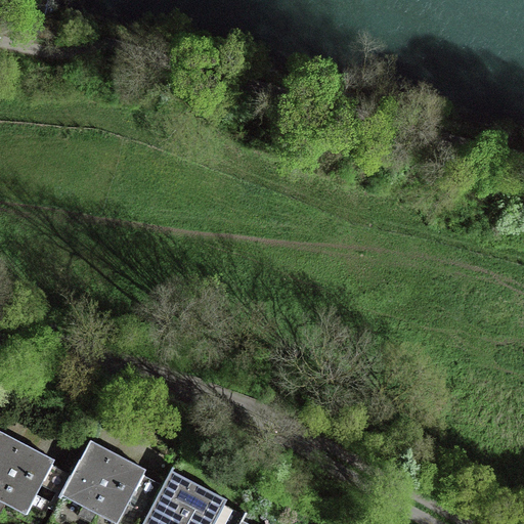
[(31,15),(26,31),(40,35),(54,39),(58,24),(31,15)]
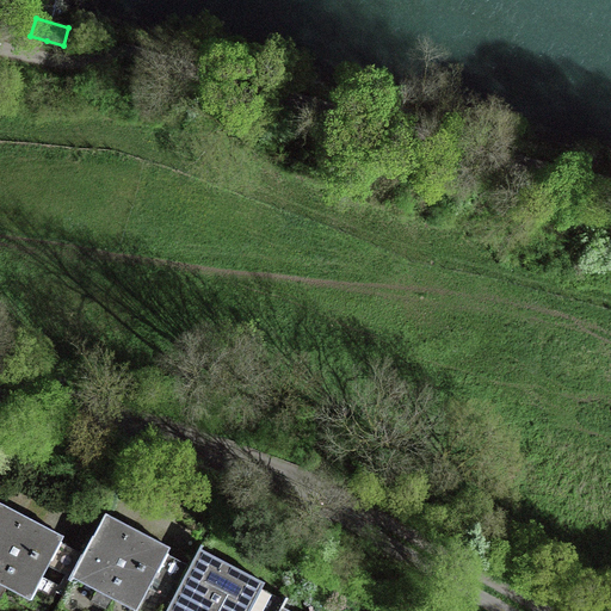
[(0,499),(0,498),(0,584),(30,600),(65,536),(0,503),(2,500),(0,499)]
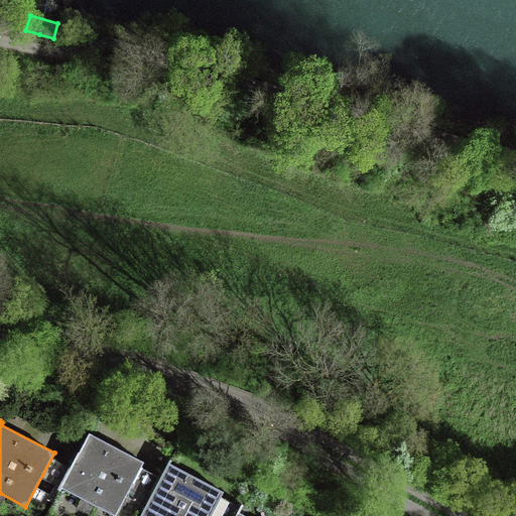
[(91,430),(60,488),(88,502),(114,515),(116,515),(144,463),(91,434),(92,431),(91,430)]
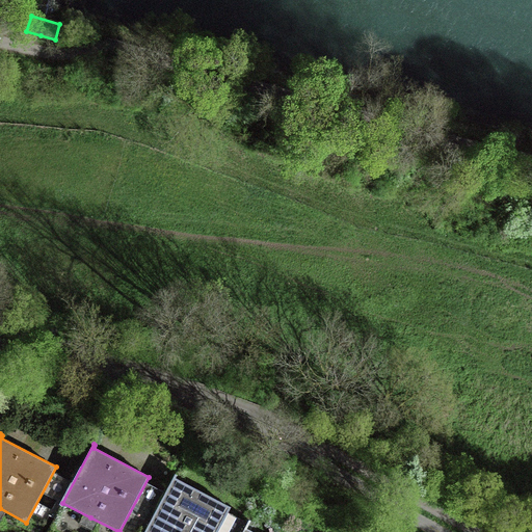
[(176,474),(144,531),(217,531),(231,507),(176,478),(177,475),(176,474)]
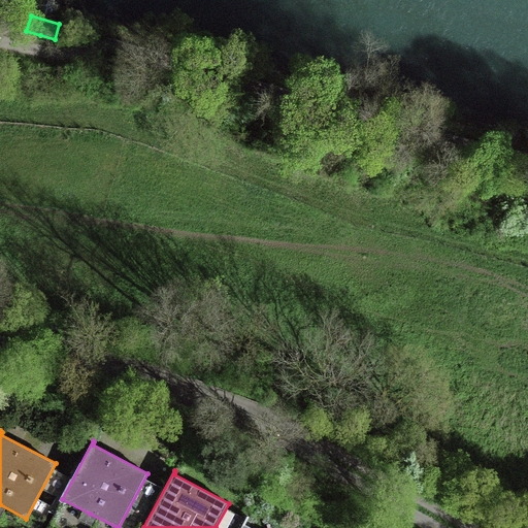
[(248,517),(240,527),(251,527),(244,525),(249,517),(248,517)]
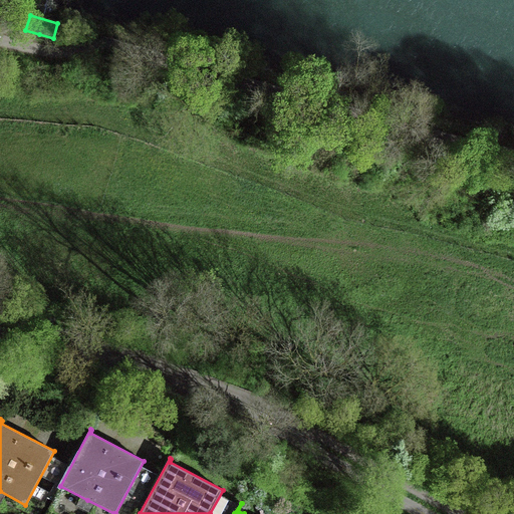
All buildings are outlined.
